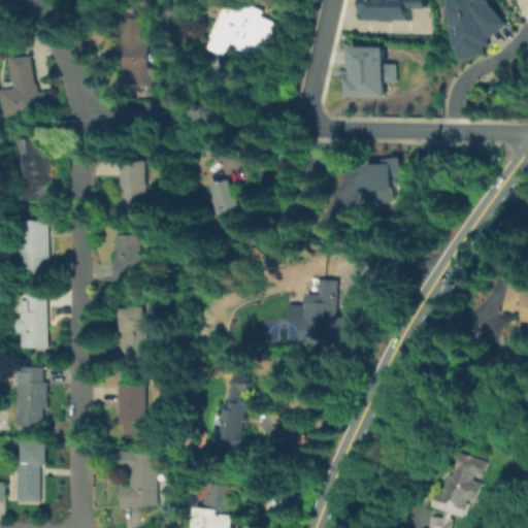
[(227,48),(224,57),(204,47),(225,1),(239,7),(242,0),(245,0),(263,8),(259,18),(278,27),(274,38),(270,41),(259,36),(250,58),(227,48)]
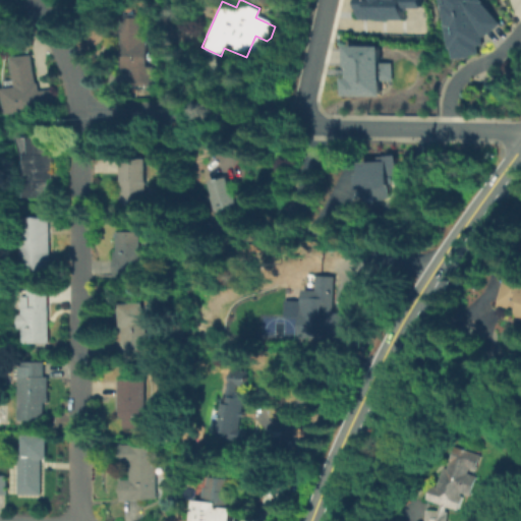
[(422,0),(423,4),(405,5),(406,17),(374,18),(374,13),(364,13),(363,0),(422,0)]
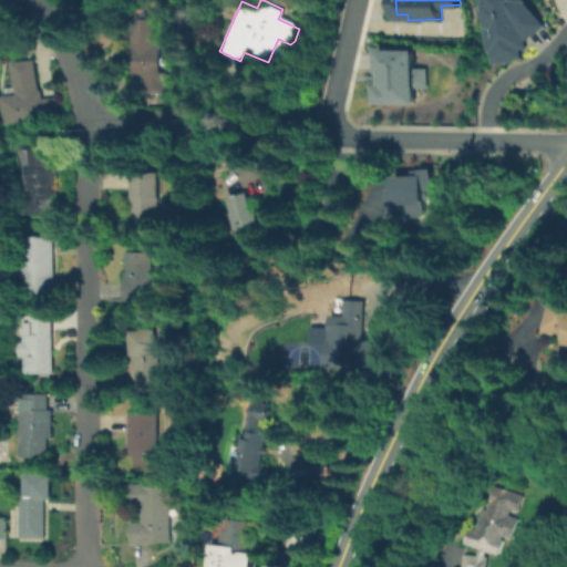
[(544,26),(529,38),(519,39),(521,58),(512,59),(513,60),(498,62),(497,51),(495,51),(492,27),(494,26),(492,7),(505,6),(504,0),(525,0),(527,2),(526,3),(544,26)]
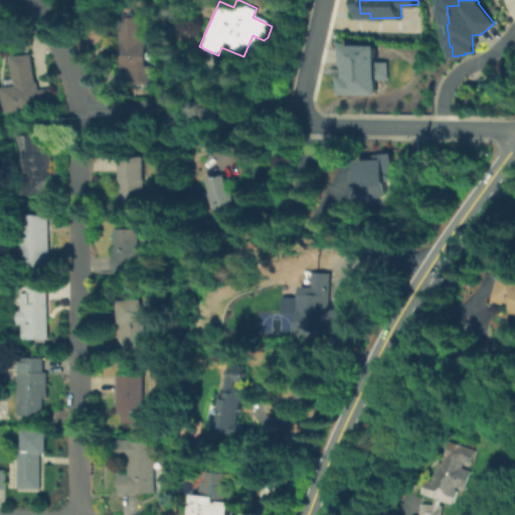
[(114,53),(114,40),(120,39),(119,16),(146,15),(147,83),(127,83),(126,53),(114,53)]
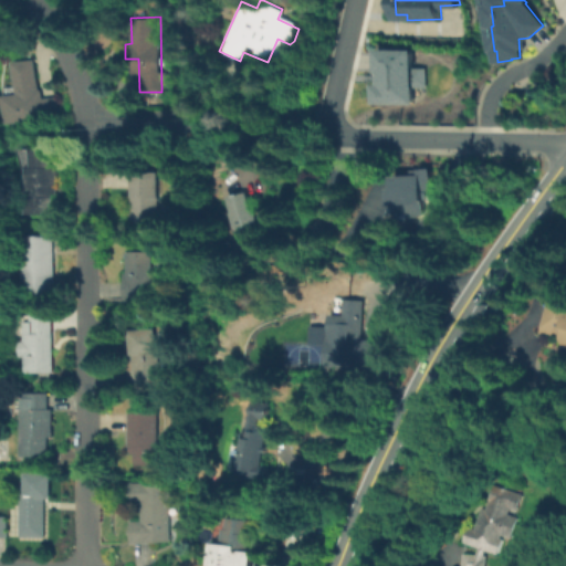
[(370,108),(370,88),(375,88),(375,80),(374,80),(374,56),(411,55),(411,70),(423,70),(423,88),(411,90),(411,107),(370,108)]
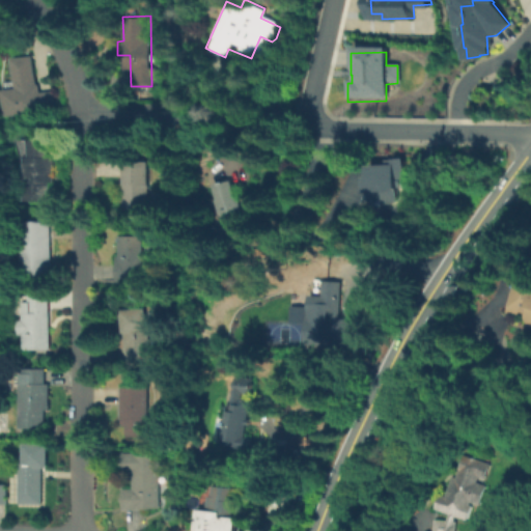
[(25,116),(25,114),(12,116),(10,90),(16,89),(14,66),(34,65),(36,85),(37,85),(38,88),(38,92),(53,91),(55,111),(32,113),(32,115),(25,116)]
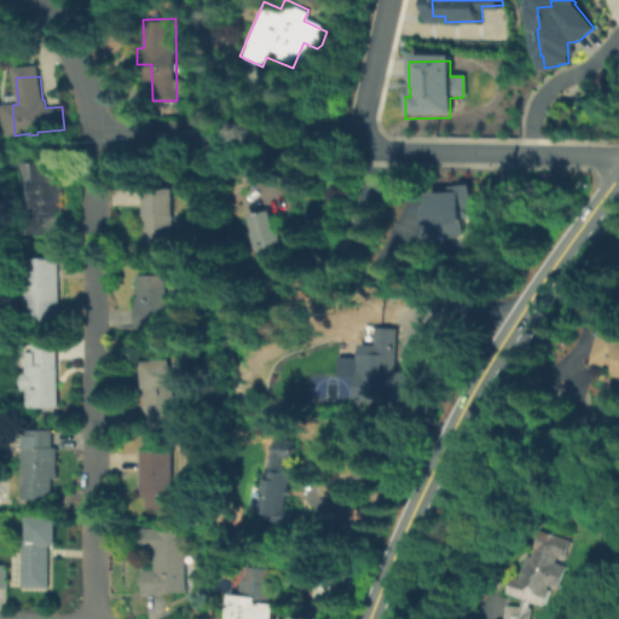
[(55,235),(25,235),(27,184),(32,184),(32,163),(56,163),(56,183),(61,184),(61,213),(56,213),(55,229),(55,235)]
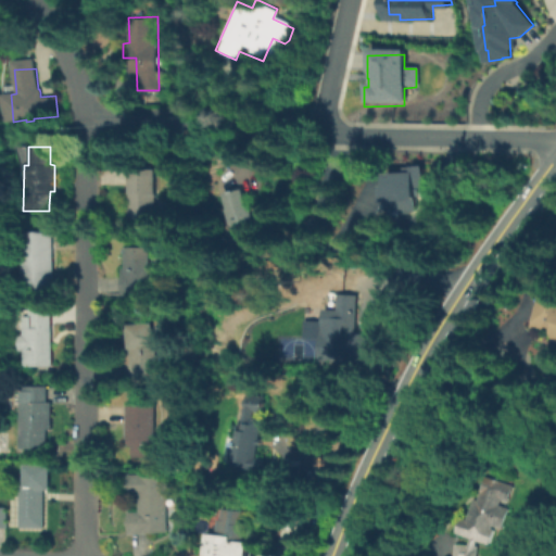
[(415,163),(427,163),(427,196),(420,196),(420,197),(418,197),(418,207),(395,207),(395,198),(387,198),(388,180),(389,180),(389,169),(415,169),(415,163)]
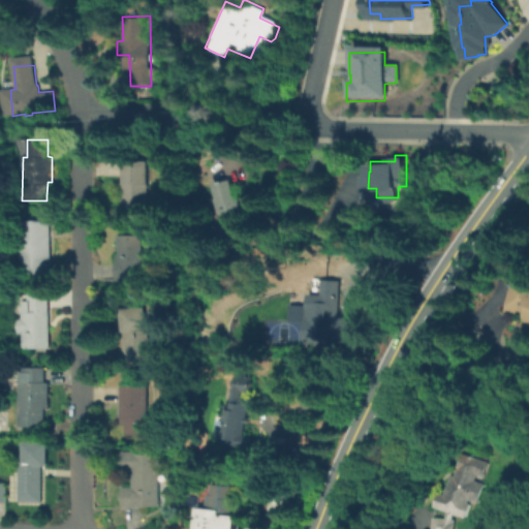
[(147,210),(123,209),(124,160),(148,161),(147,210)]
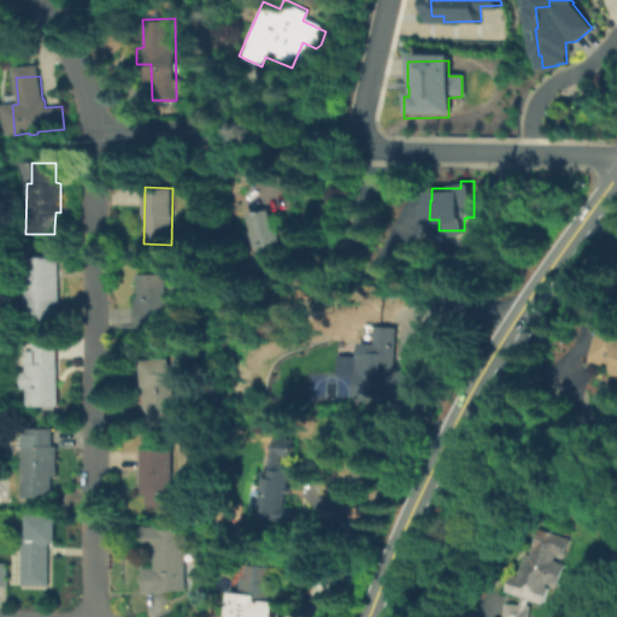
[(266,209),(269,225),(274,225),(283,275),(270,277),(266,257),(258,258),(253,236),(251,238),(246,212),(266,209)]
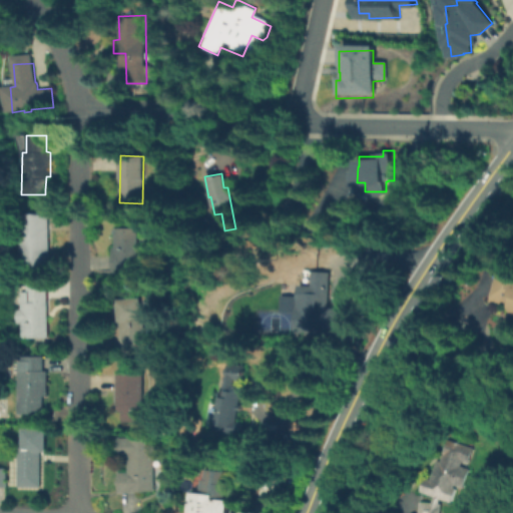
[(47,265),(19,265),(19,216),(47,216),(47,265)]
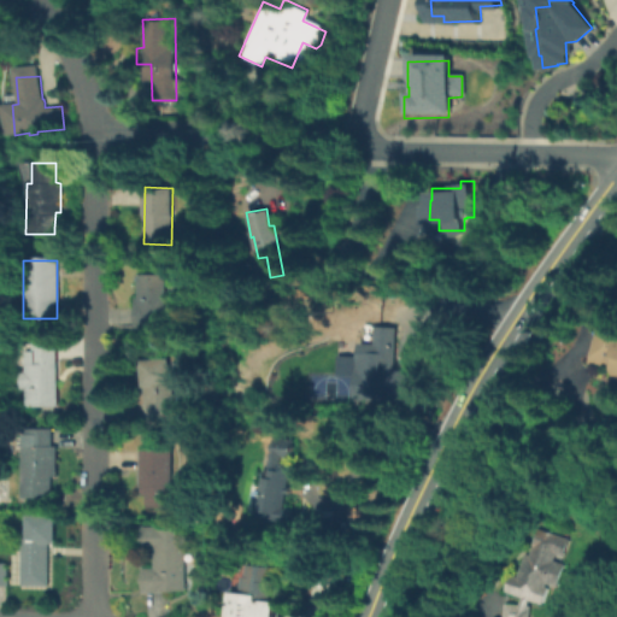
[(166,328),(136,328),(136,299),(140,298),(140,281),(140,275),(166,275),(166,324),(166,328)]
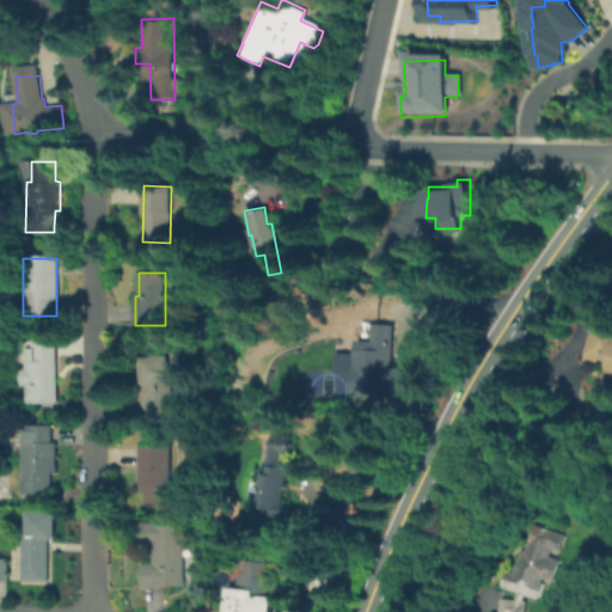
[(391,323),(389,357),(371,356),(369,390),(352,389),(355,338),(371,340),(372,322),(391,323)]
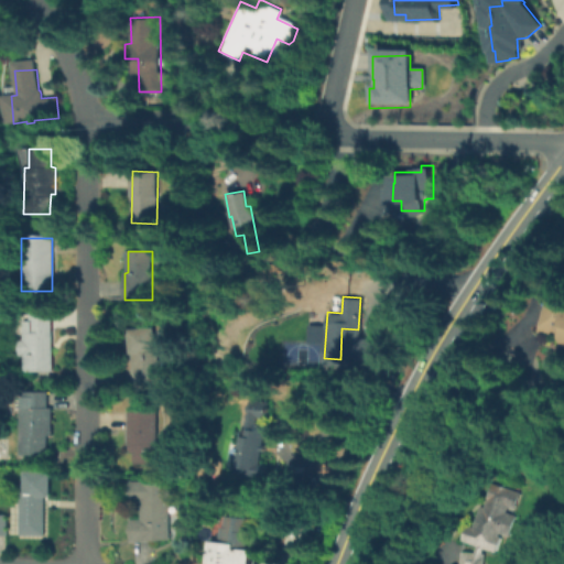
[(563,301),(563,337),(562,334),(548,331),(546,332),(541,331),(551,297),(563,301)]
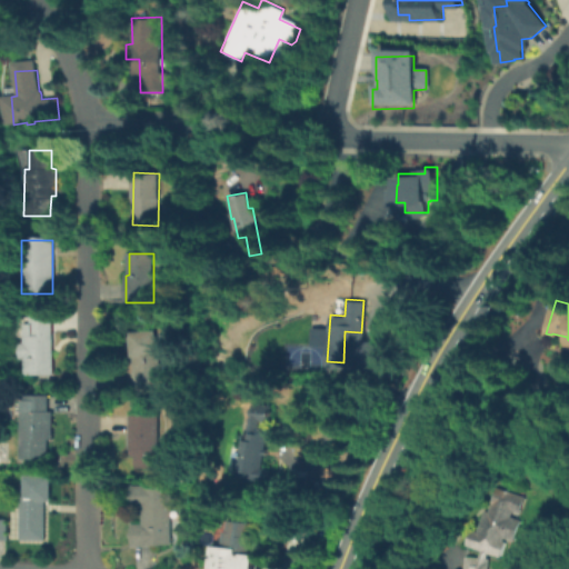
[(32,375),(25,375),(25,359),(20,359),(20,343),(25,343),(25,323),(30,323),(30,313),(52,312),(52,373),(32,375)]
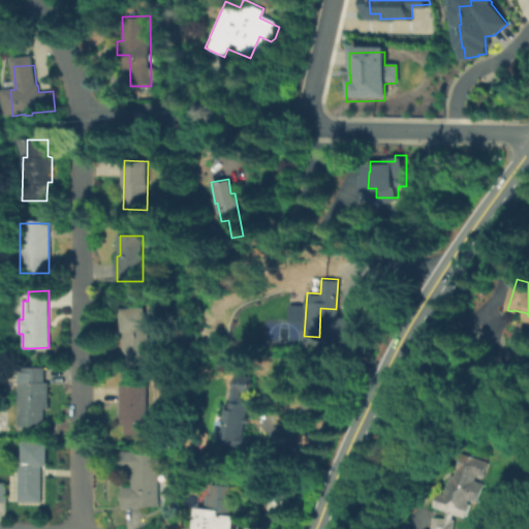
[(127,363),(126,347),(124,346),(124,340),(123,333),(121,309),(145,308),(149,362),(127,363)]
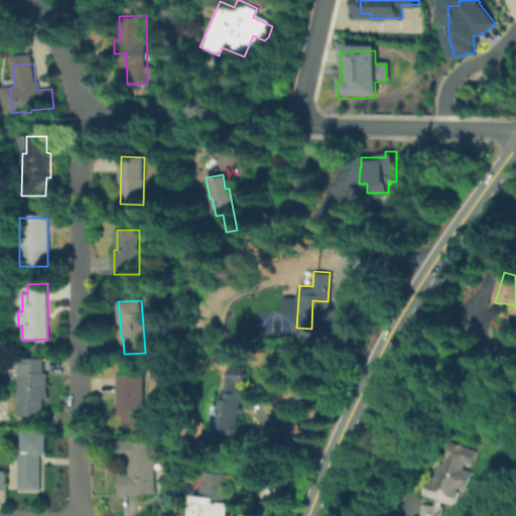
[(44,416),(20,416),(21,412),(21,373),(23,373),(24,359),(44,359),(44,373),(47,373),(47,398),(44,398),(44,402),(44,416)]
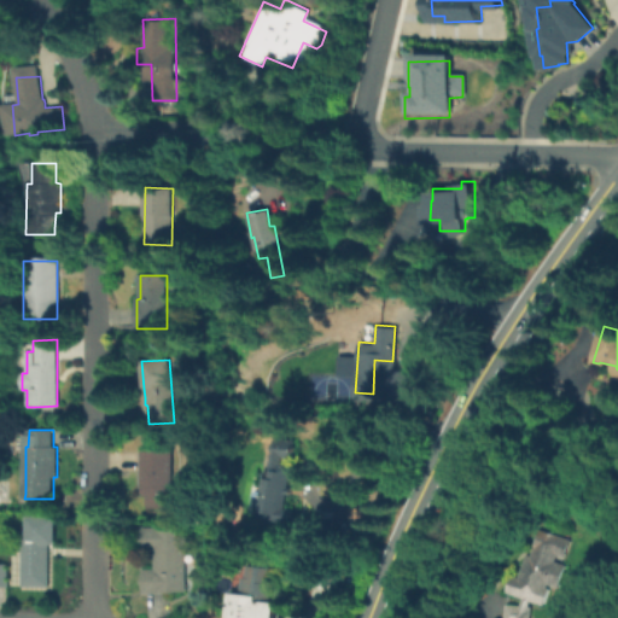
[(292,439),(290,455),(281,454),(281,459),(291,460),(287,485),(290,485),(289,491),(286,491),(285,505),(291,505),(290,520),(258,517),(263,472),(269,472),(270,450),(272,437),(292,439)]
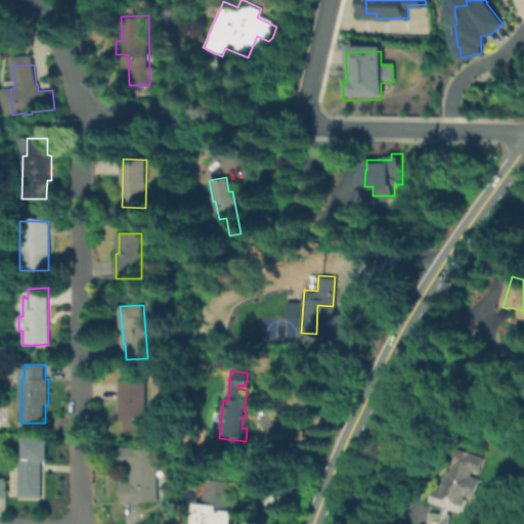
[(145,431),(126,431),(125,415),(121,415),(121,396),(119,396),(119,390),(121,390),(121,383),(145,383),(145,431)]
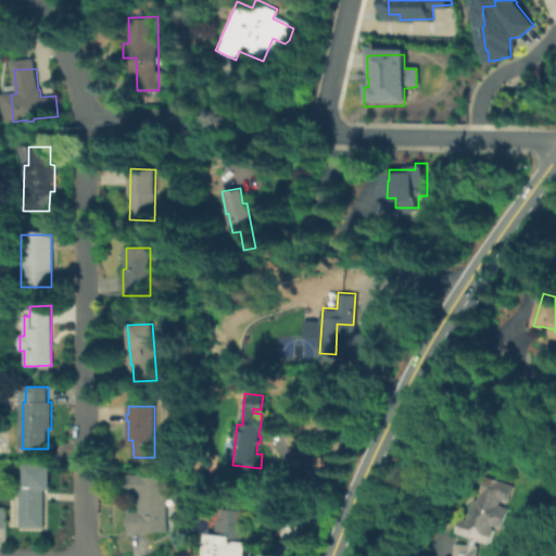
[(43,529),(21,528),(10,527),(10,512),(14,512),(14,507),(21,507),(22,485),(25,485),(25,465),(50,466),(50,490),(45,490),(43,529)]
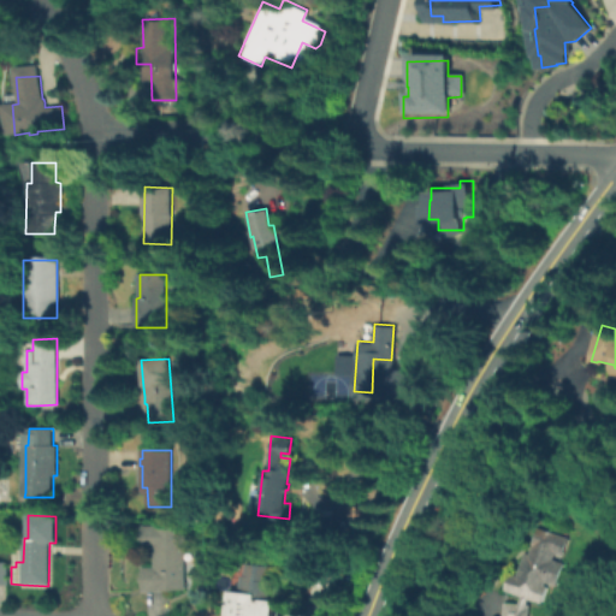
[(163,592),(143,592),(142,568),(154,568),(154,550),(142,550),(142,526),(159,526),(159,528),(185,528),(185,563),(196,563),(196,591),(163,591),(163,592)]
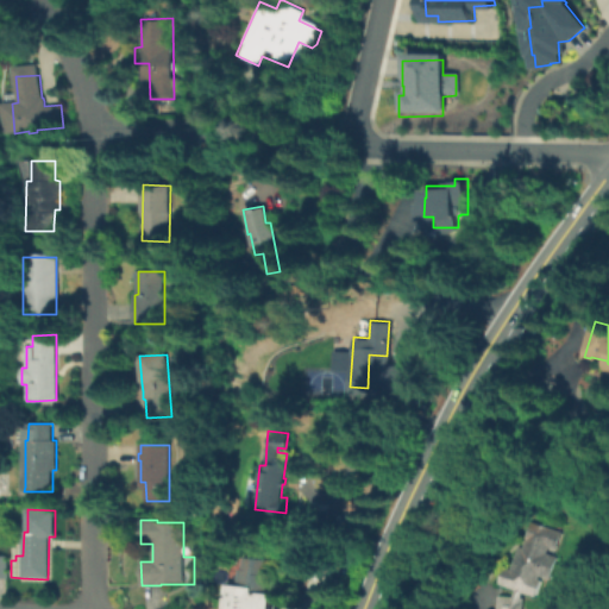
[(562,529),(557,546),(550,545),(547,552),(558,556),(552,577),(540,573),(539,577),(541,578),(537,594),(523,589),(521,596),(523,596),(522,608),(497,608),(500,595),(513,596),(516,588),(498,581),(504,566),(510,569),(519,545),(522,547),(532,520),(562,529)]
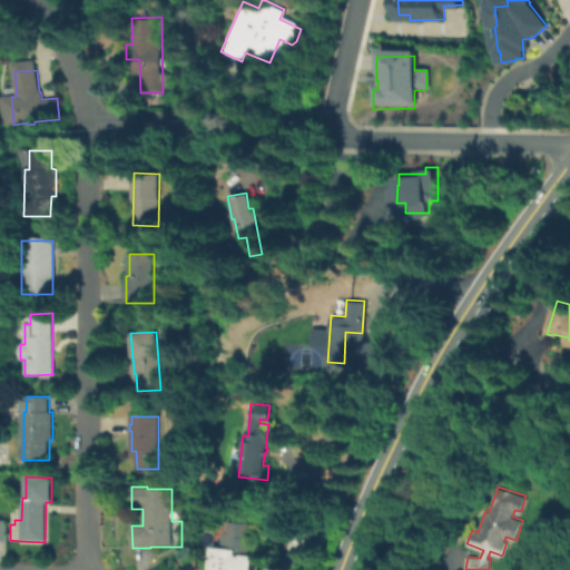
[(313,512),(313,541),(293,542),(293,512),(313,512)]
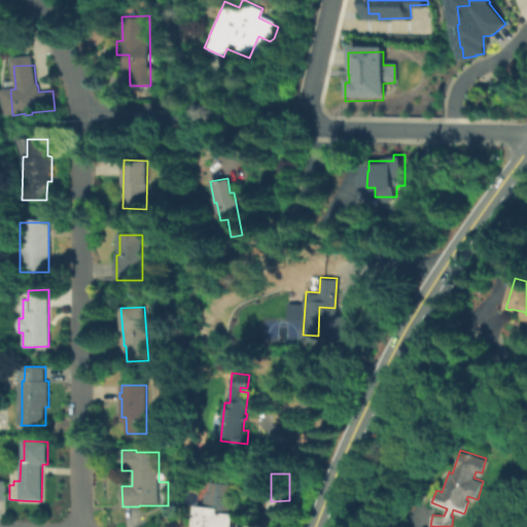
[(0,499),(0,481),(9,481),(8,499),(0,499)]
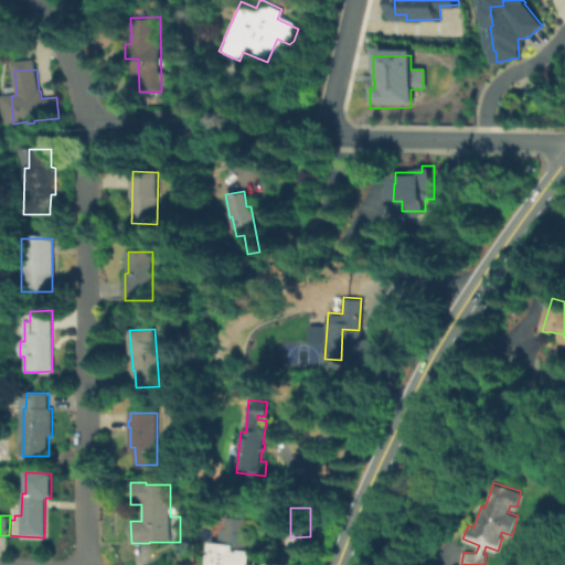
[(248,518),(246,544),(254,545),(253,564),(238,564),(212,563),(215,526),(226,528),(227,515),(248,518)]
